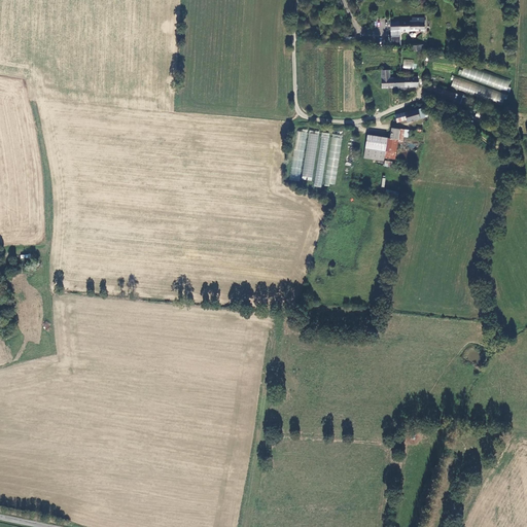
[(414,19),(414,21),(411,21),(411,20),(401,20),(390,20),(390,34),(401,33),(401,32),(426,31),(426,20),(426,15),(417,15),(417,18),(415,18),(414,19)]
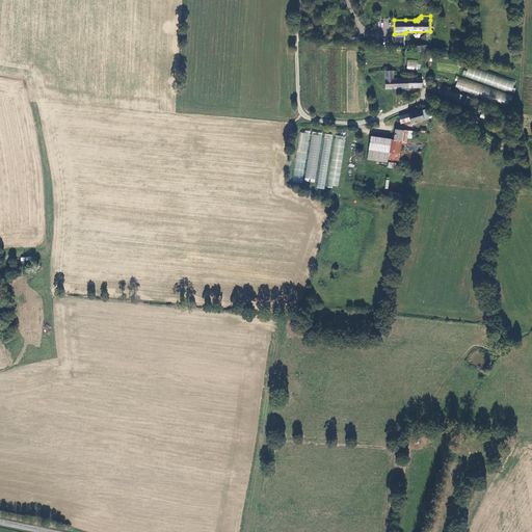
[(418,60),(408,58),(406,70),(417,71),(418,60)]
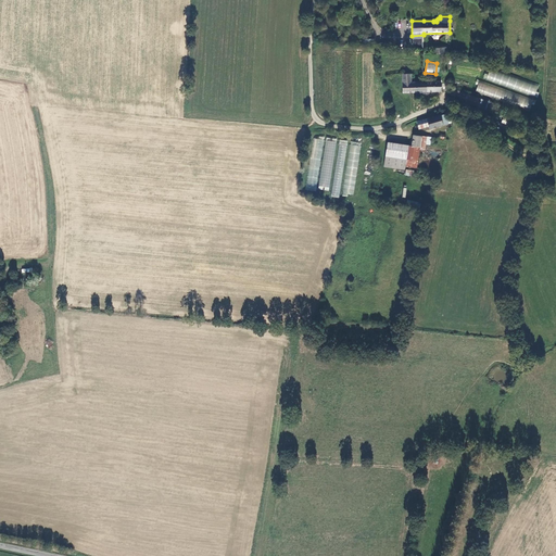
[(534,97),(539,85),(490,67),(487,80),(534,97)]
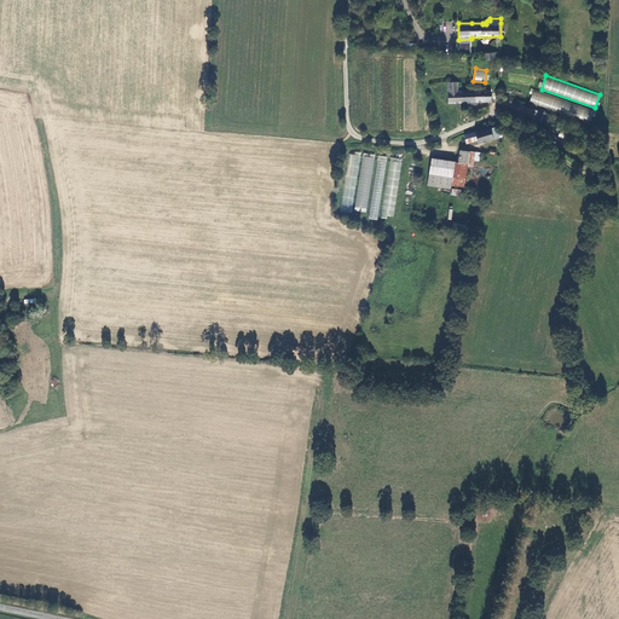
[(460,80),(449,81),(451,102),(464,100),(464,90),(460,90),(460,80)]
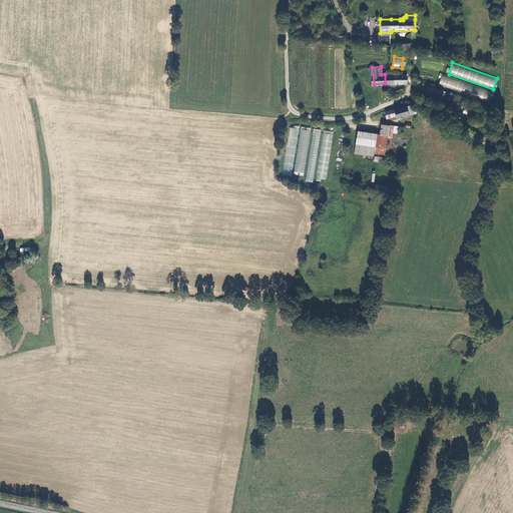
[(494,91),(440,72),(436,84),(490,103),(494,91)]
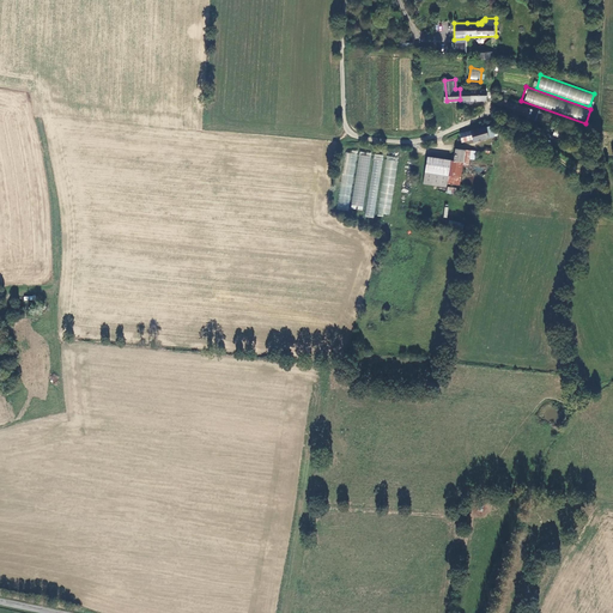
[(489,98),(489,87),(460,89),(460,99),(462,104),(466,104),(466,99),(489,98)]
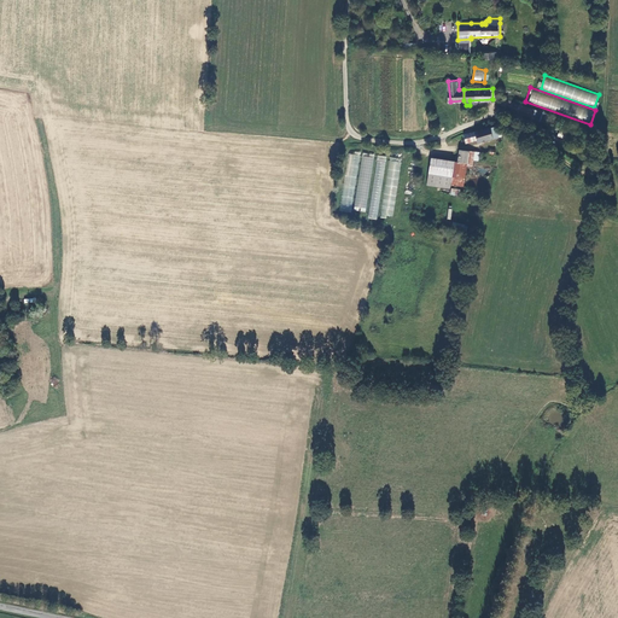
[(528,114),(528,116),(542,122),(544,114),(522,105),(519,111),(528,114)]
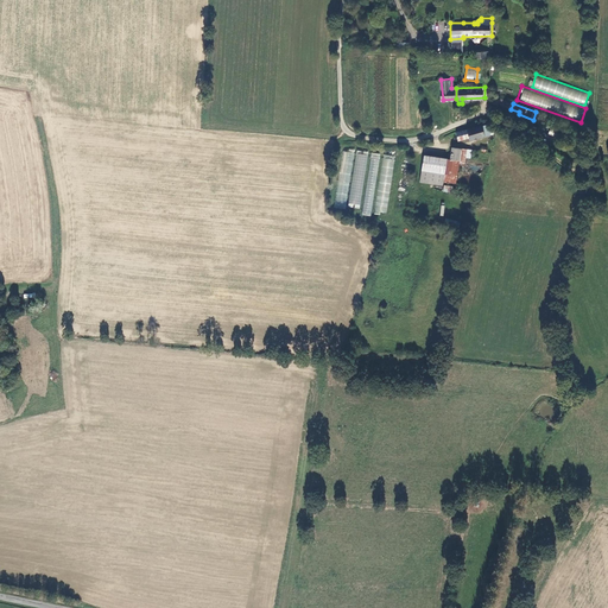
[(493,133),(493,122),(485,124),(458,131),(461,139),(472,137),(473,139),(493,133)]
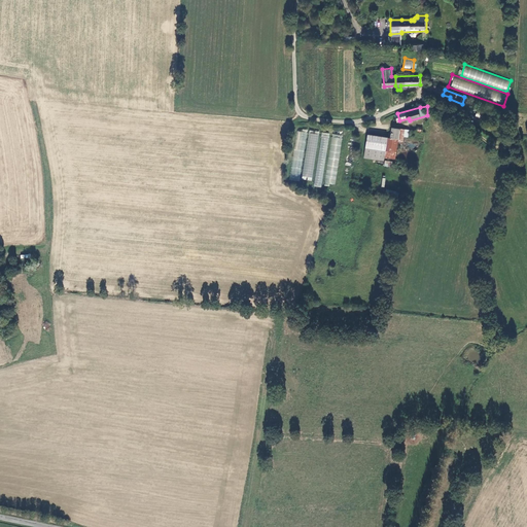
[(308,133),(297,132),(290,180),(300,181),(308,133)]
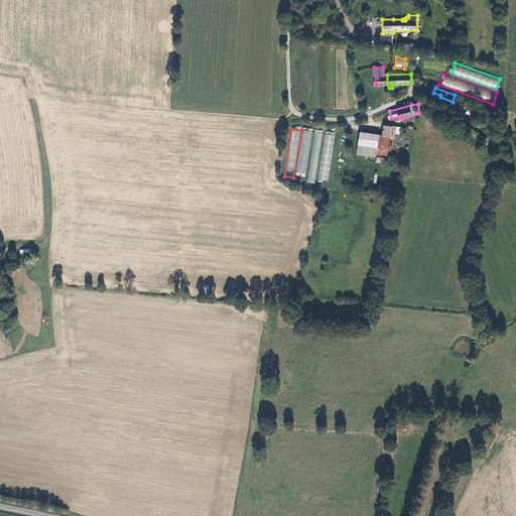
[(313,132),(302,130),(295,172),(306,174),(313,132)]
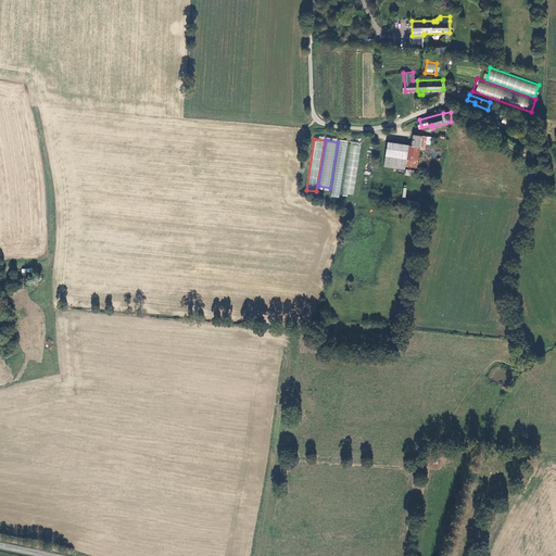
[(349,141),(340,140),(331,197),(340,198),(349,141)]
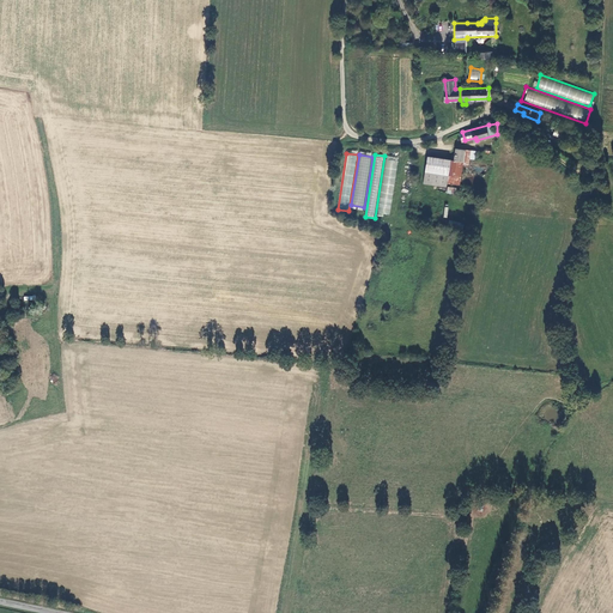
[(389,214),(399,158),(387,157),(377,213),(389,214)]
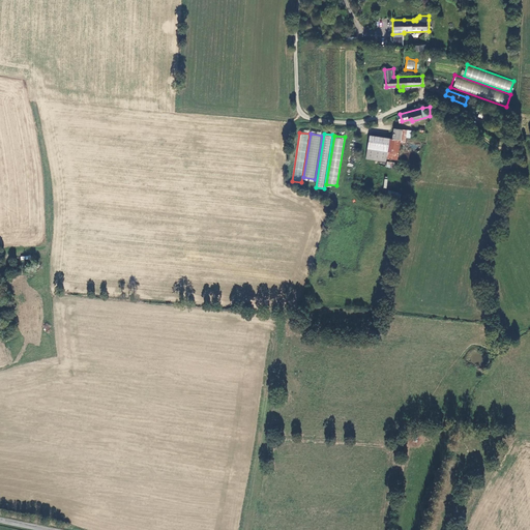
[(393,158),(401,158),(402,140),(394,139),(371,137),(370,150),(393,151),(393,158)]
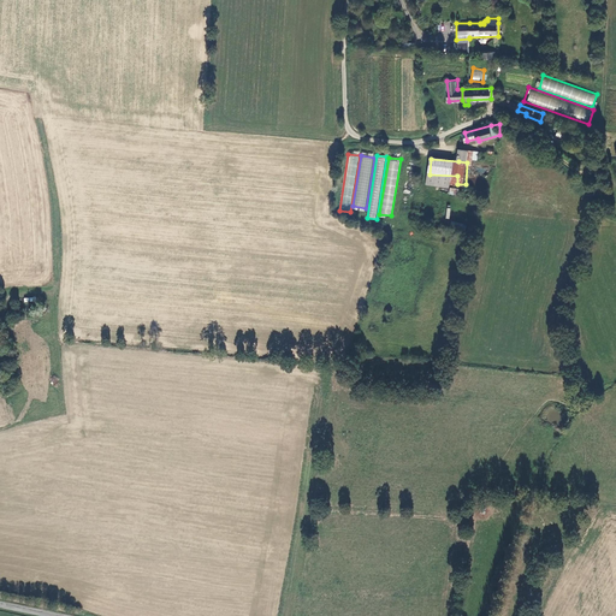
[(430,187),(454,188),(454,184),(457,184),(457,176),(430,175),(430,187)]
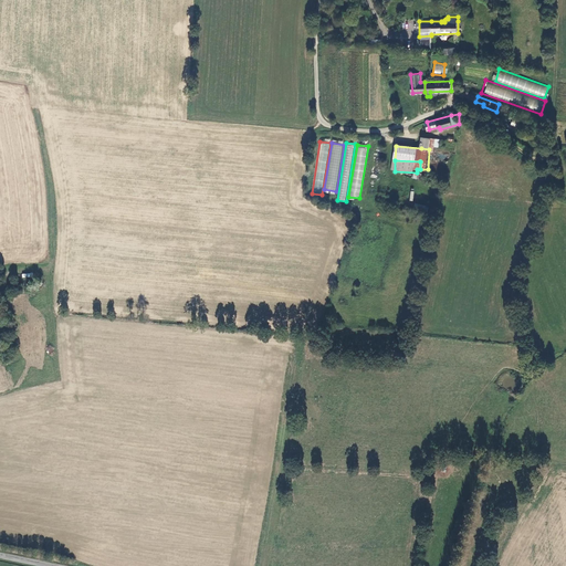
[(426,215),(428,207),(415,203),(412,211),(426,215)]
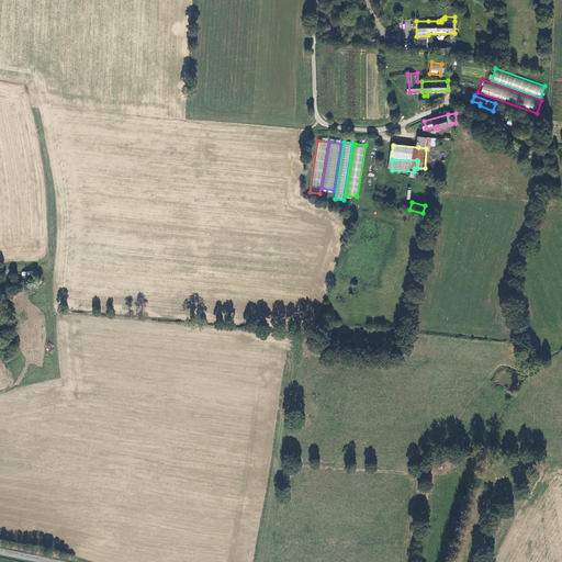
All buildings are outlined.
